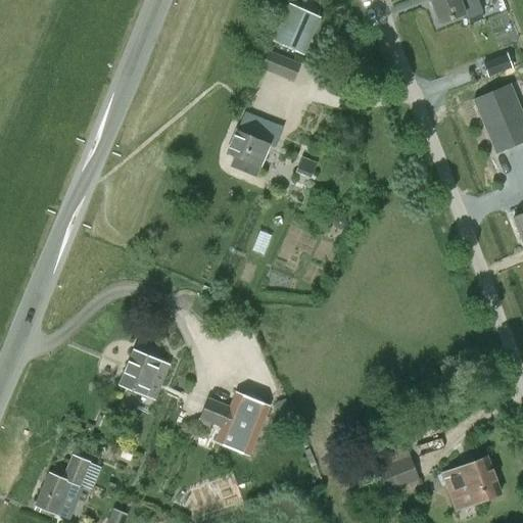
[(429,0),(438,22),(464,13),(466,19),(482,13),(476,0),(429,0)]
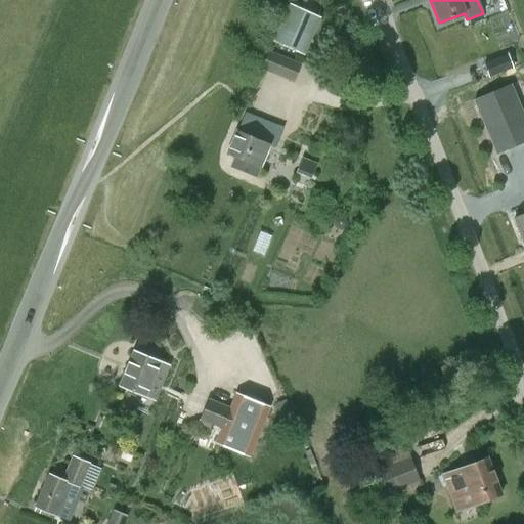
[(304,55),(321,17),(291,4),(273,42),(304,55)]
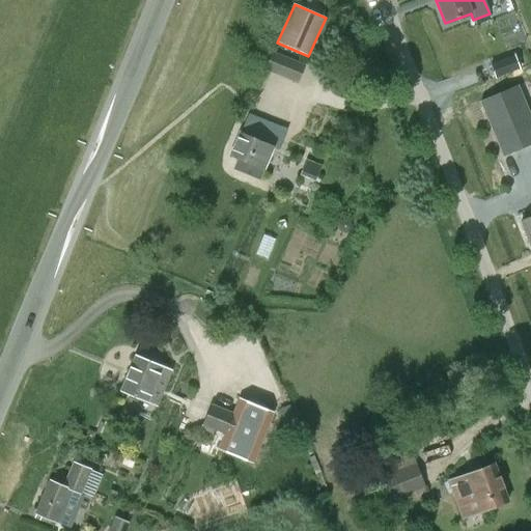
[(306,64),(272,51),(264,70),(299,83),(306,64)]
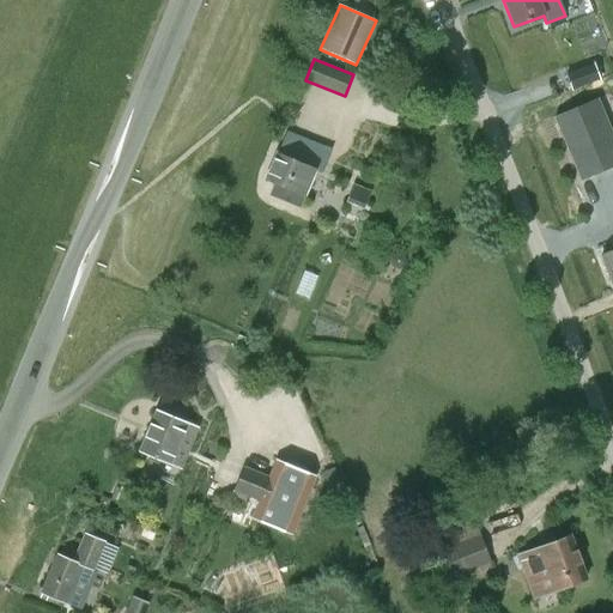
[(600,78),(594,64),(566,74),(572,89),(600,78)]
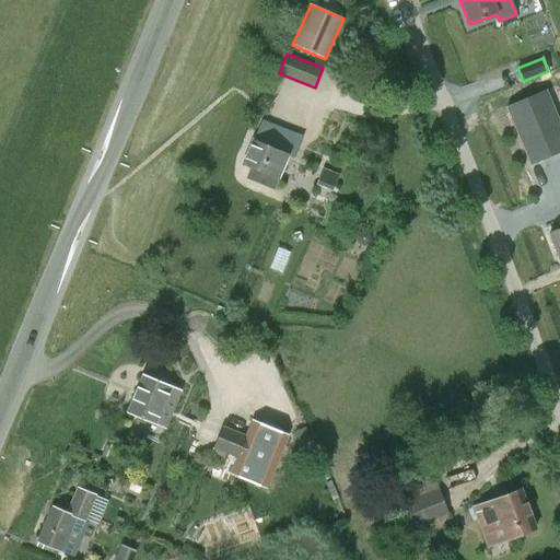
[(559,124),(546,91),(508,108),(532,164),(559,151),(559,124)]
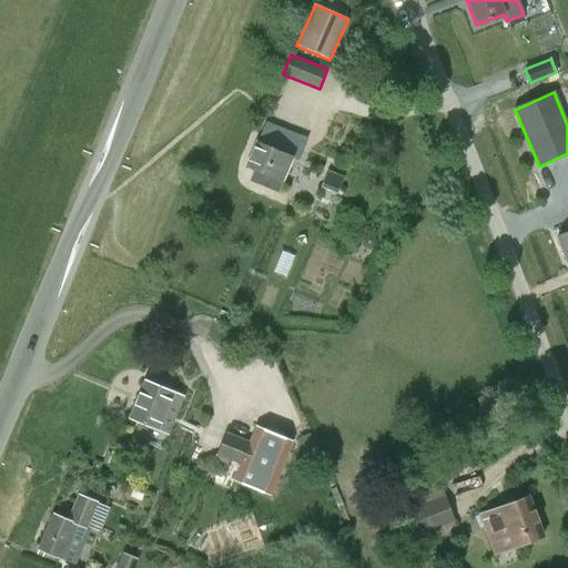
[(256,142),(246,166),(255,171),(251,180),(279,191),(292,158),(298,161),(307,140),(291,133),(282,153),(257,142),(256,142)]
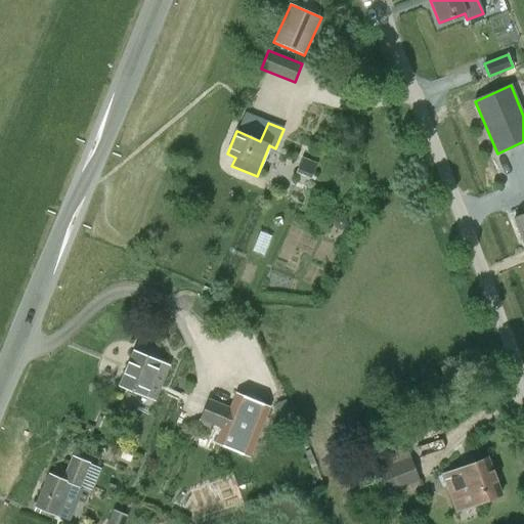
[(523,214),(514,218),(523,244),(523,214)]
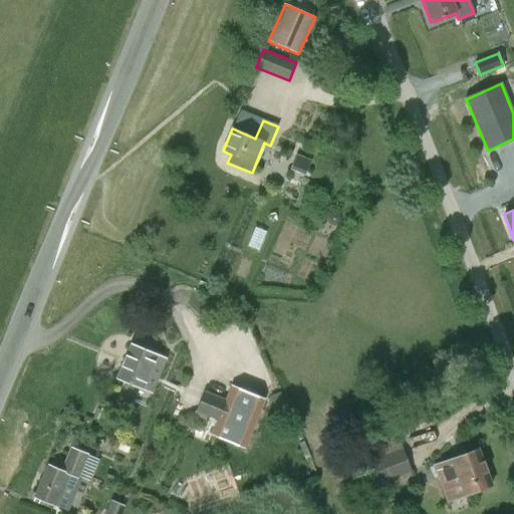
[(144,388),(157,356),(130,344),(116,376),(144,388)]
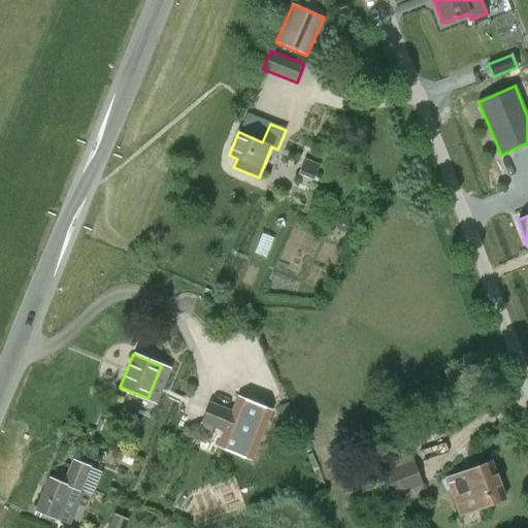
[(209,401),(199,427),(210,431),(206,440),(218,446),(224,448),(251,459),(271,409),(236,395),(231,409),(209,401)]
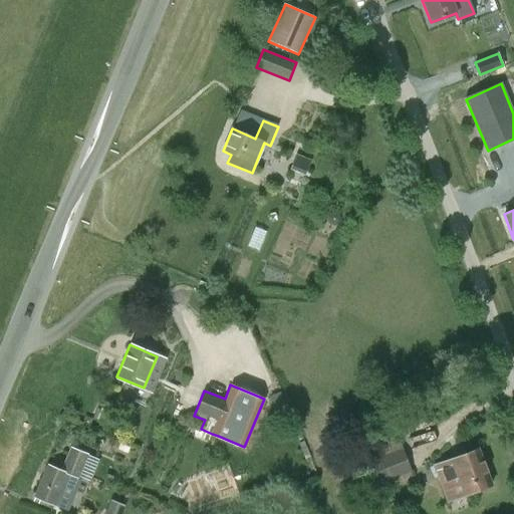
[(286,406),(280,392),(269,397),(275,411),(286,406)]
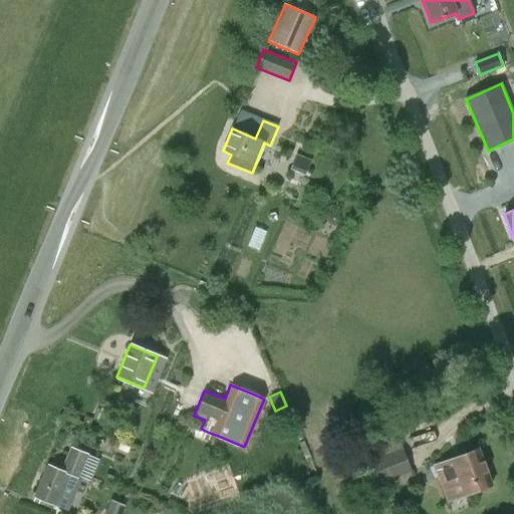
[(359,454),(371,486),(410,471),(398,440),(359,454)]
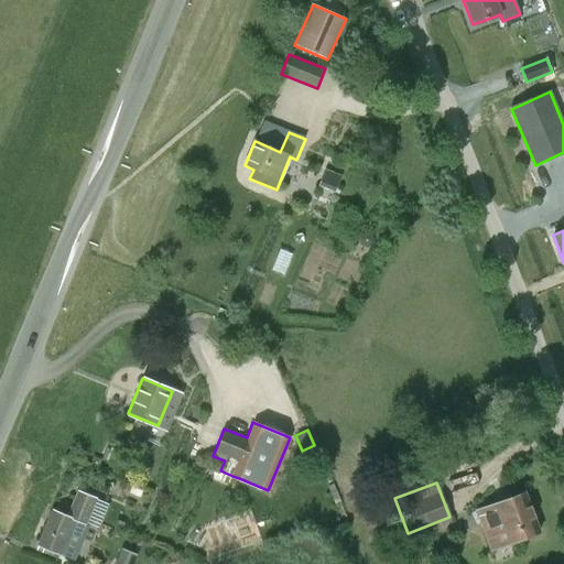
[(78,491),(67,517),(52,511),(39,544),(75,559),(88,525),(85,524),(96,498),(78,491)]
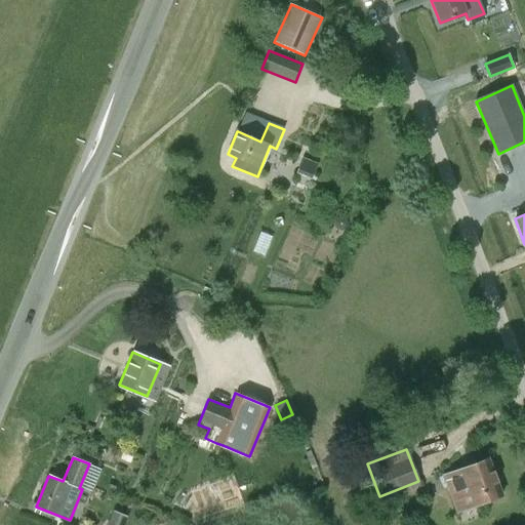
[(457,512),(501,494),(488,459),(444,476),(457,512)]
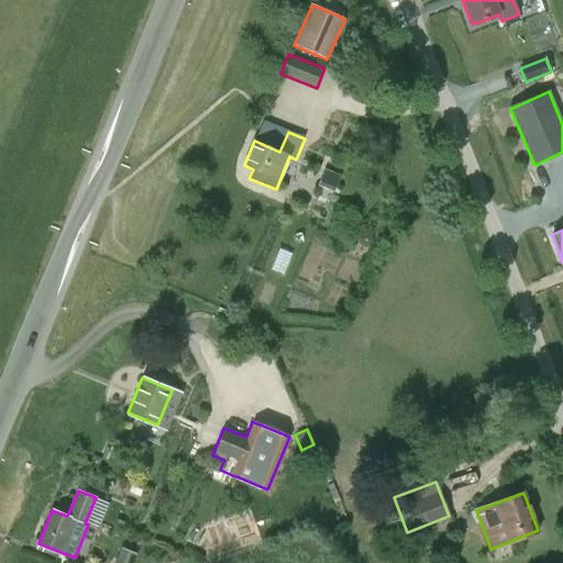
[(133,562),(136,554),(120,549),(114,562),(133,562)]
